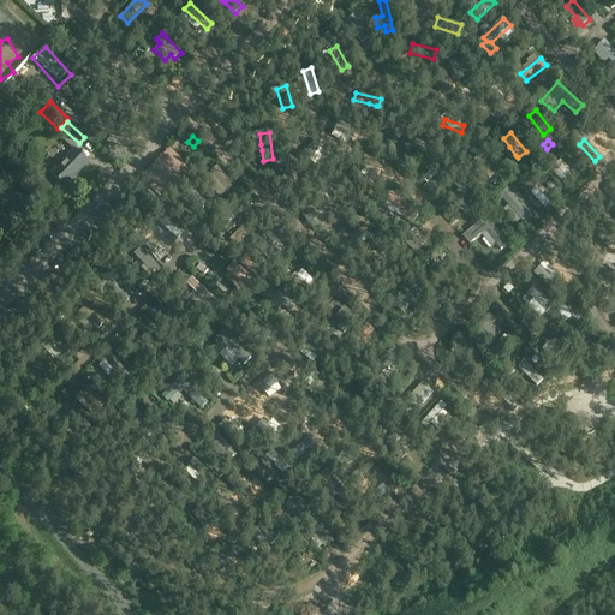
[(77,181),(71,177),(77,171),(78,172),(87,162),(73,150),(72,149),(49,173),(58,180),(54,185),(64,195),(77,181)]
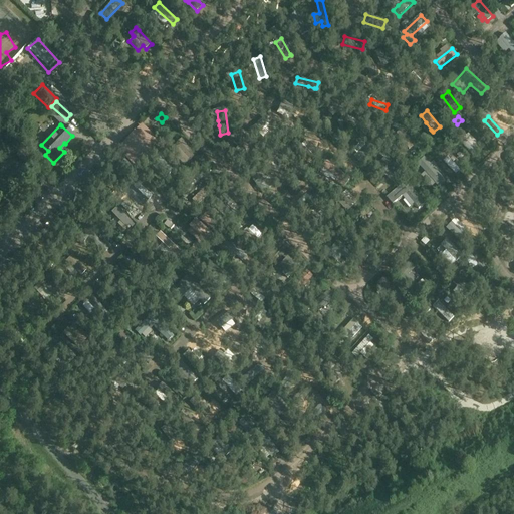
[(136,163),(157,141),(142,127),(136,134),(137,135),(137,137),(131,144),(129,144),(127,143),(121,149),(136,163)]
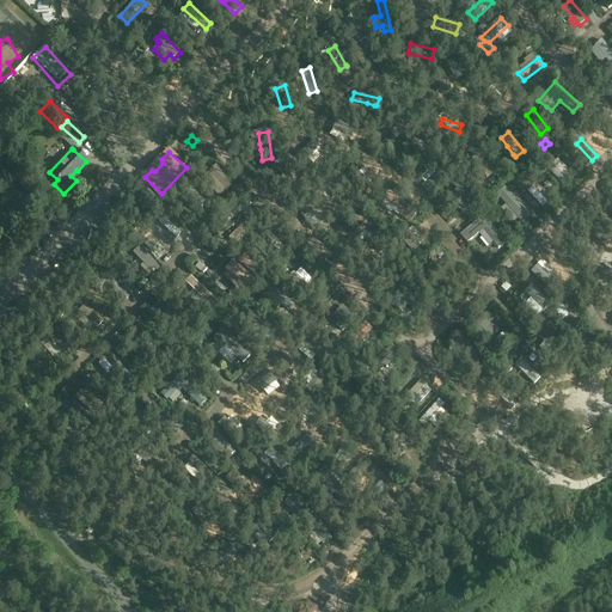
[(479,153),(472,159),(488,178),(495,172),(479,153)]
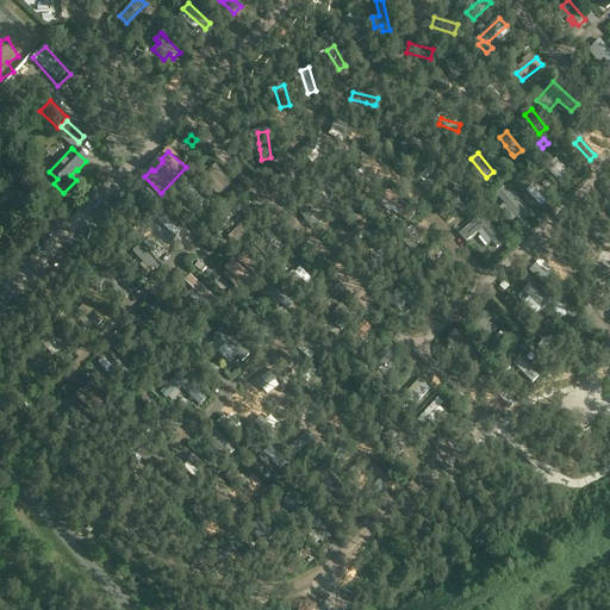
[(552,163),(546,168),(562,186),(568,180),(552,163)]
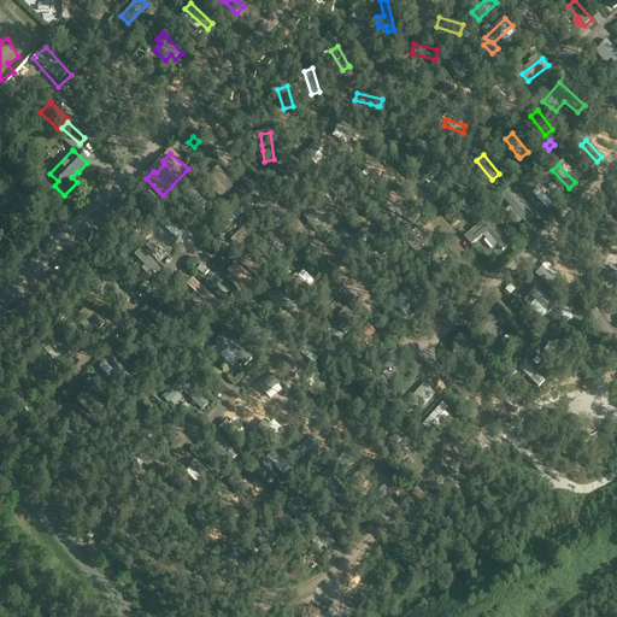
[(235,186),(217,168),(210,175),(228,193),(235,186)]
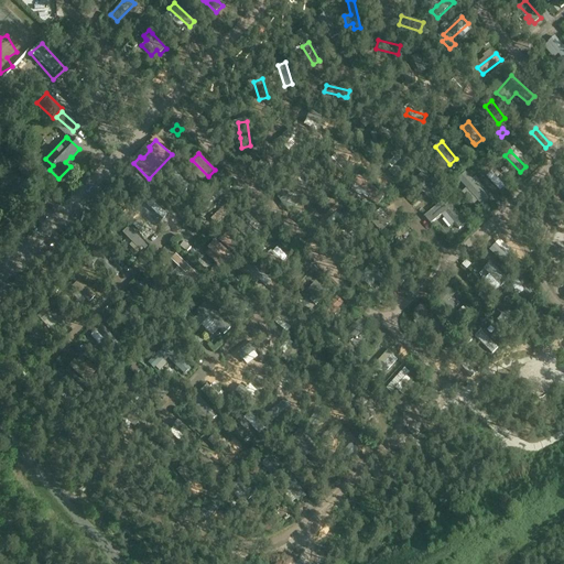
[(266,164),(278,169),(282,171),(285,172),(288,165),(269,158),(266,164)]
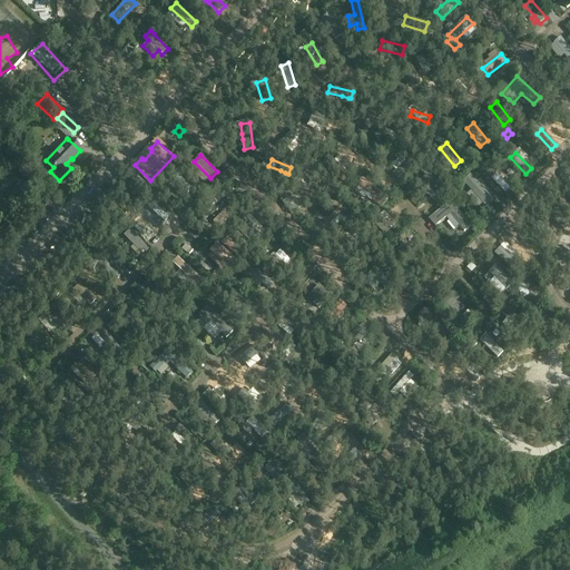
[(36,174),(25,164),(18,173),(28,183),(36,174)]
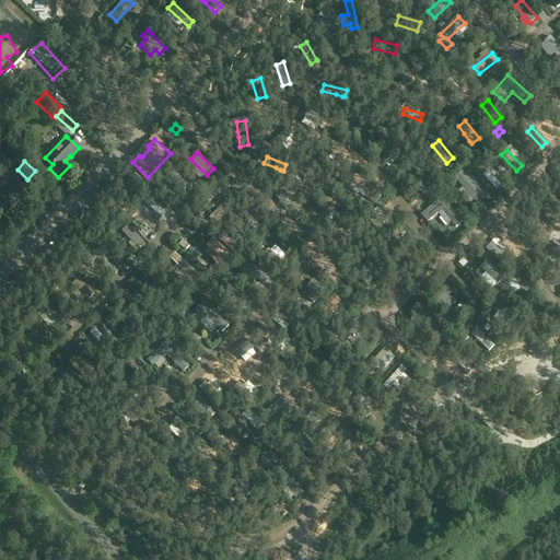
[(196,190),(190,185),(175,170),(170,176),(184,190),(188,187),(194,193),(196,190)]
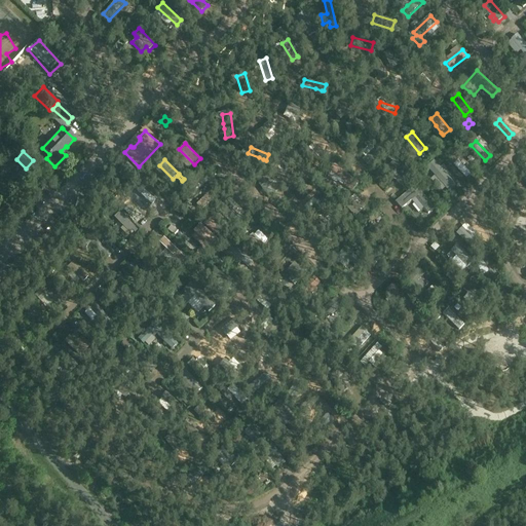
[(396,171),(406,182),(411,177),(396,160),(385,170),(390,175),(396,171)]
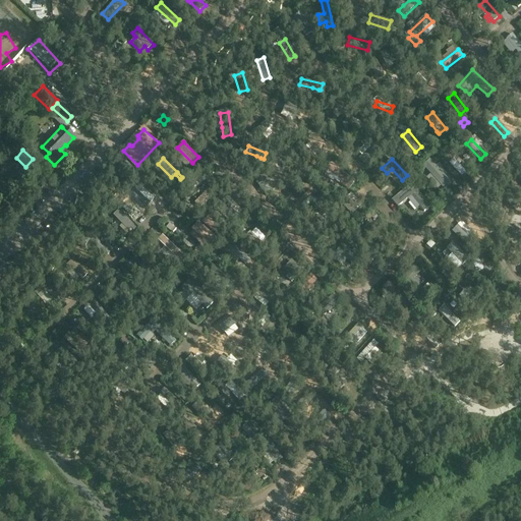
[(437,166),(433,163),(430,160),(430,159),(423,166),(445,190),(452,183),(440,170),(443,167),(440,164),(437,166)]
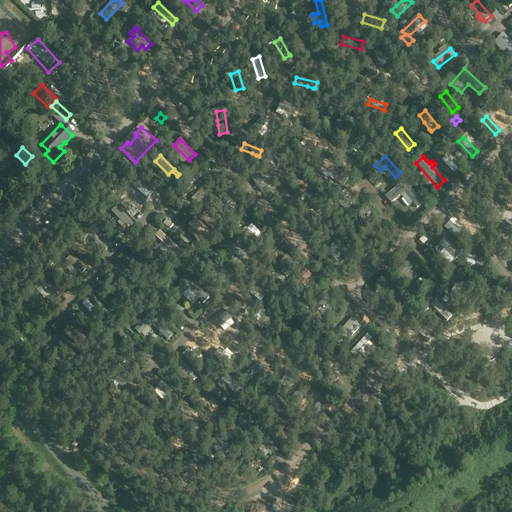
[(446,156),(441,160),(454,173),(458,169),(446,156)]
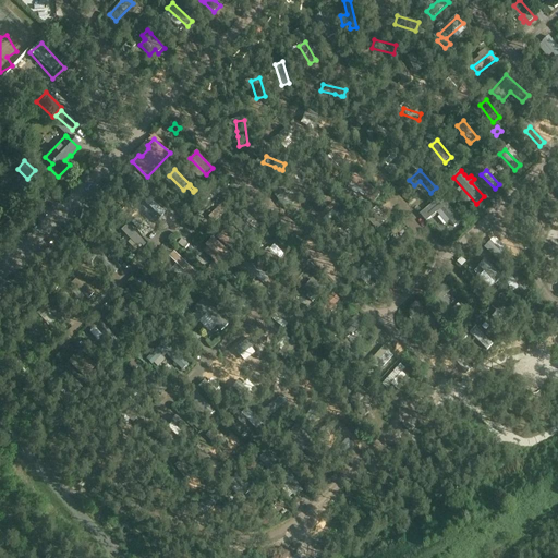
[(291,182),(307,197),(314,191),(298,174),(291,182)]
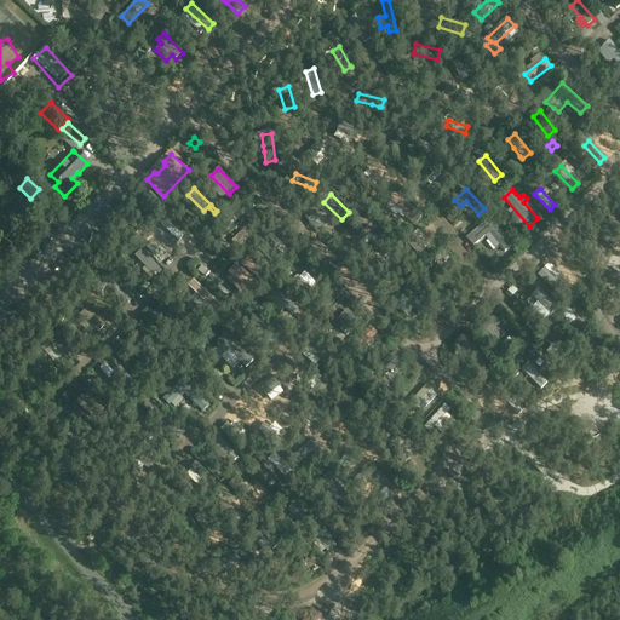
[(417,223),(423,214),(395,194),(390,200),(407,212),(406,214),(417,223)]
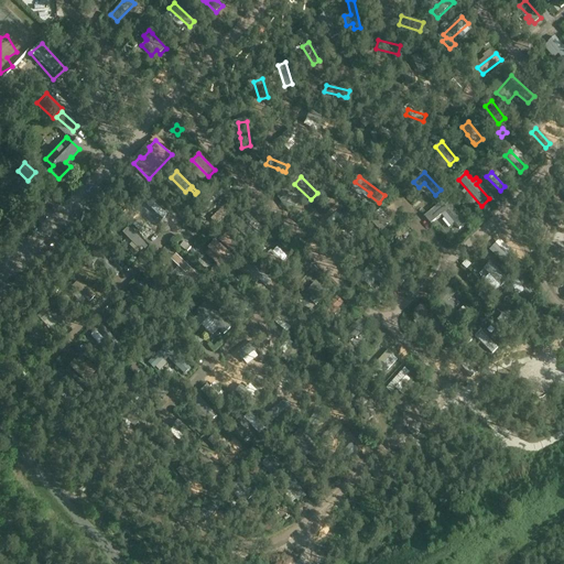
[(459,229),(467,223),(446,197),(424,217),(431,225),(445,212),(459,229)]
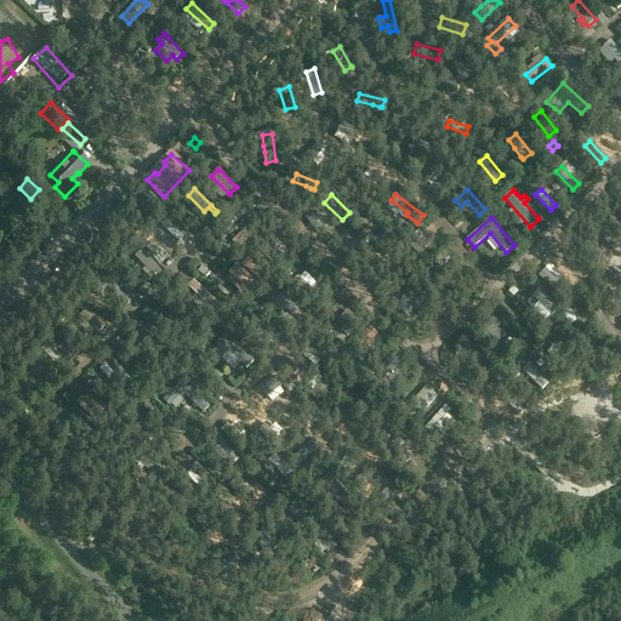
[(166,221),(161,226),(172,235),(177,240),(180,241),(184,237),(166,221)]
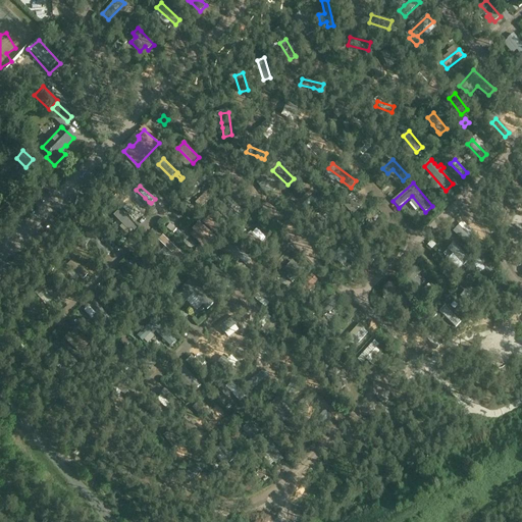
[(218,191),(213,186),(195,203),(200,208),(218,191)]
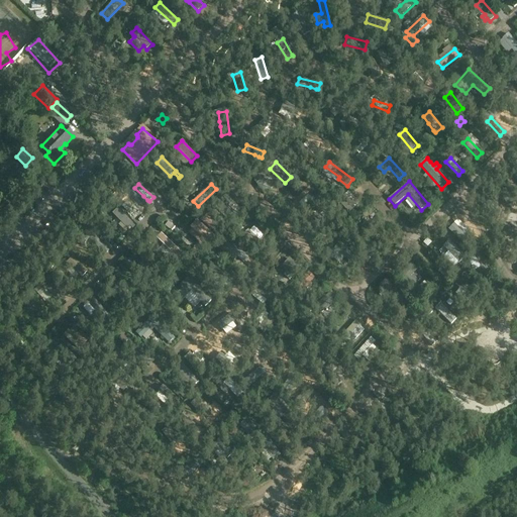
[(128,229),(133,223),(118,208),(112,213),(128,229)]
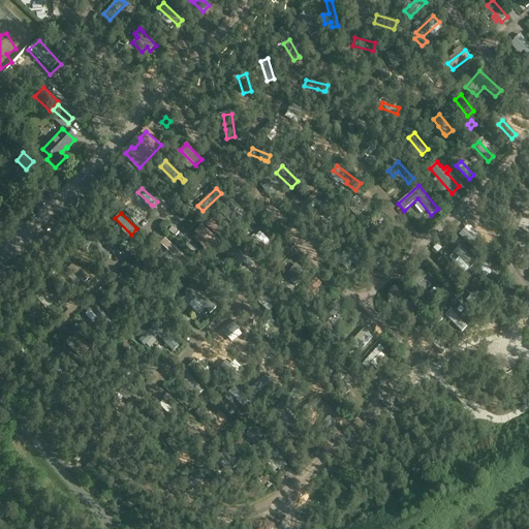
[(380,227),(374,234),(363,245),(369,250),(389,229),(383,224),(380,227)]
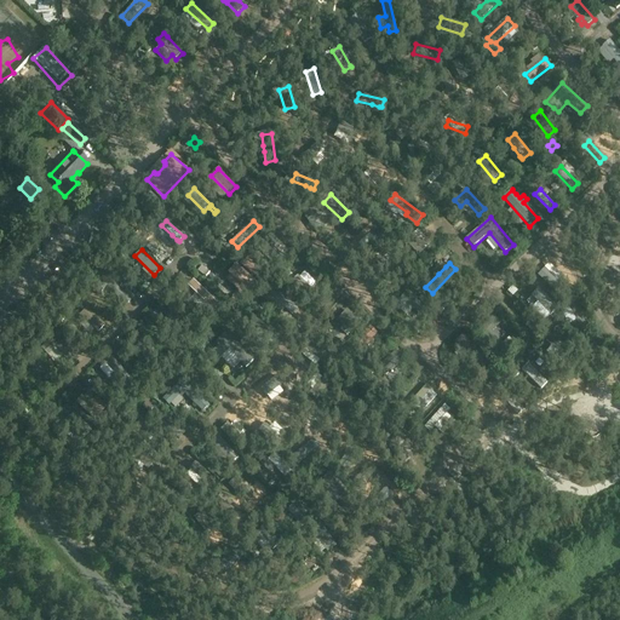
[(252,293),(259,286),(237,265),(230,274),(252,293)]
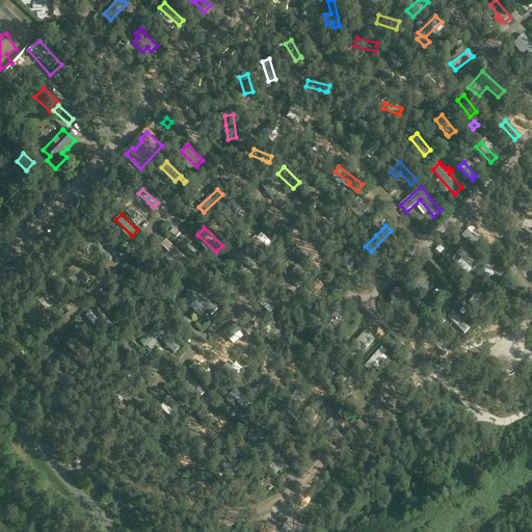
[(170,233),(177,238),(180,234),(174,229),(170,233)]
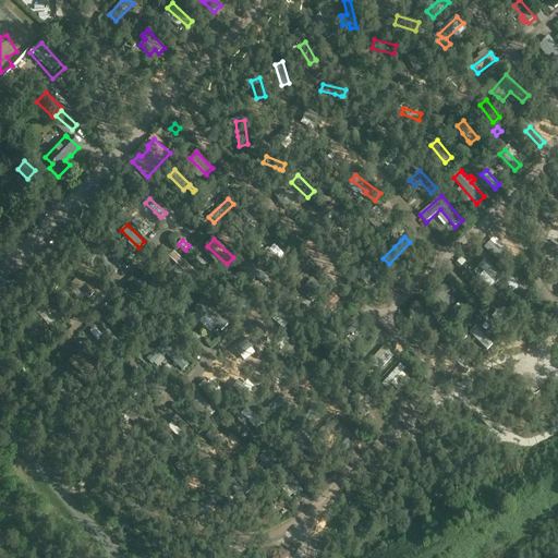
[(490,241),(484,246),(499,263),(506,256),(490,241)]
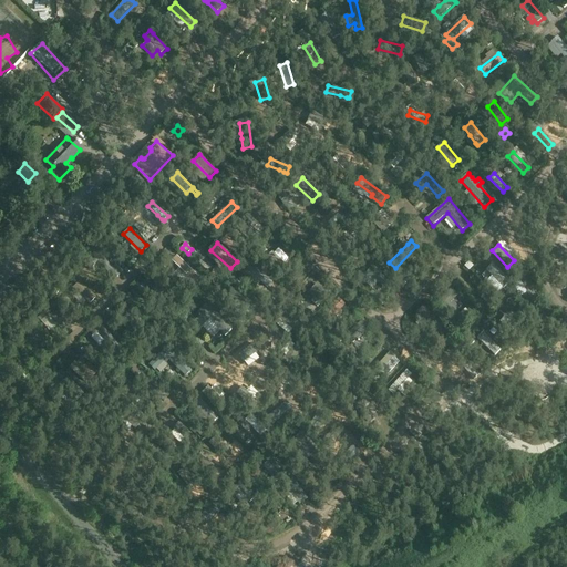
[(96,250),(82,264),(89,271),(98,261),(115,280),(121,275),(96,250)]
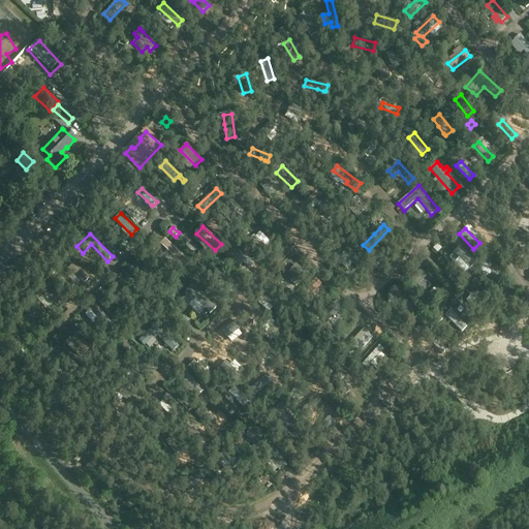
[(187,260),(176,249),(177,247),(176,246),(174,247),(165,239),(161,244),(183,265),(187,260)]
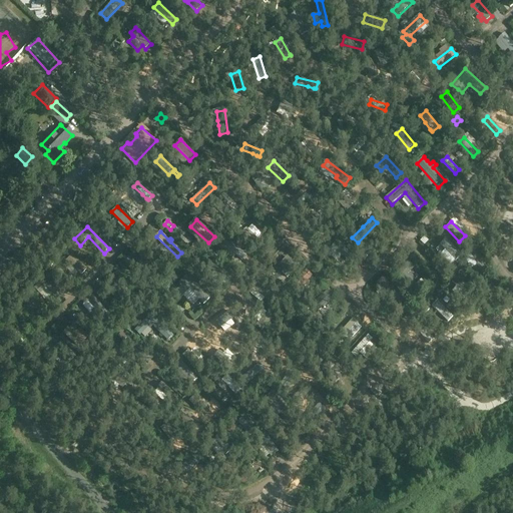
[(222,243),(235,254),(241,261),(246,255),(226,236),(221,242),(222,243)]
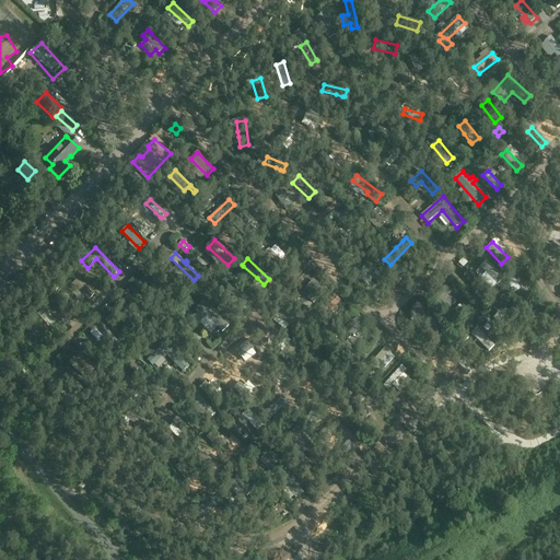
[(487,264),(481,269),(497,286),(503,280),(487,264)]
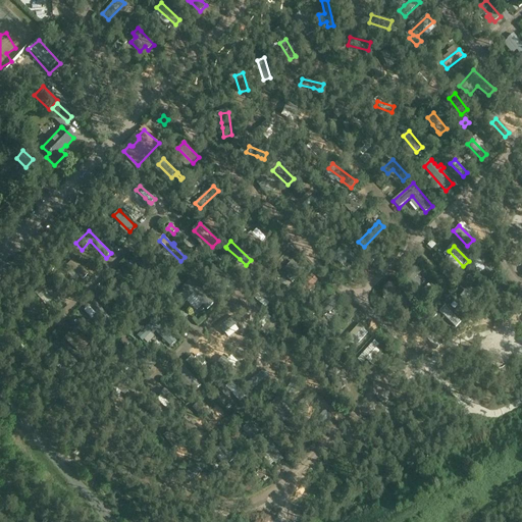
[(342,247),(336,252),(356,268),(361,262),(342,247)]
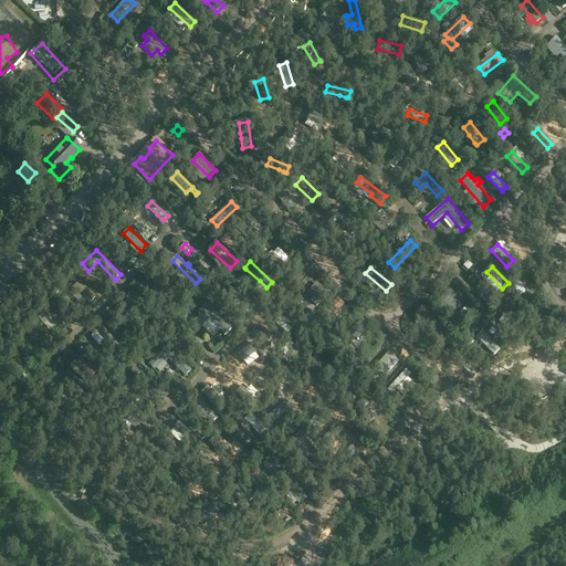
[(215,272),(207,276),(211,282),(218,278),(215,272)]
